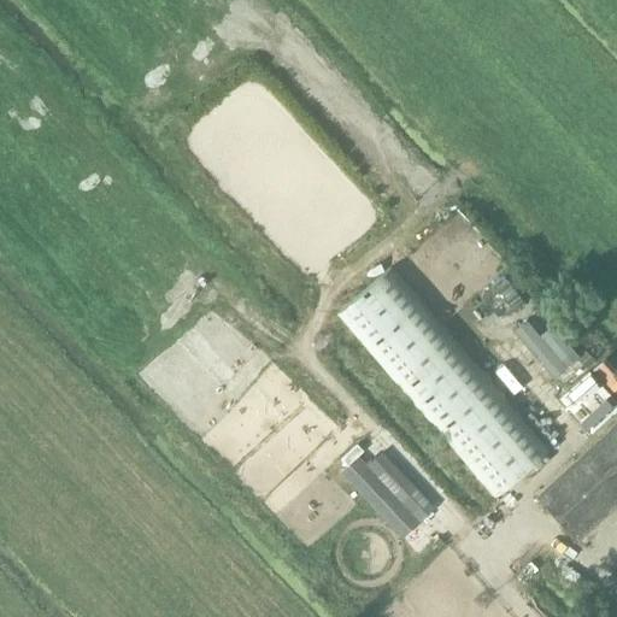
[(391,265),(348,303),(335,313),(494,497),(548,450),(391,265)]
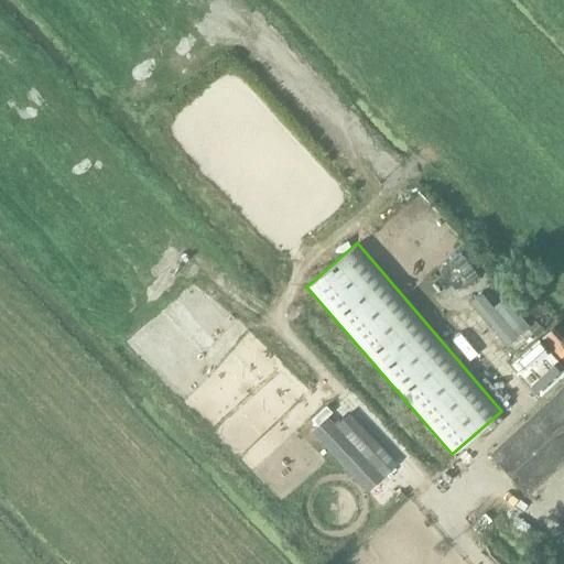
[(507,344),(530,326),(494,281),(470,300),(507,344)]
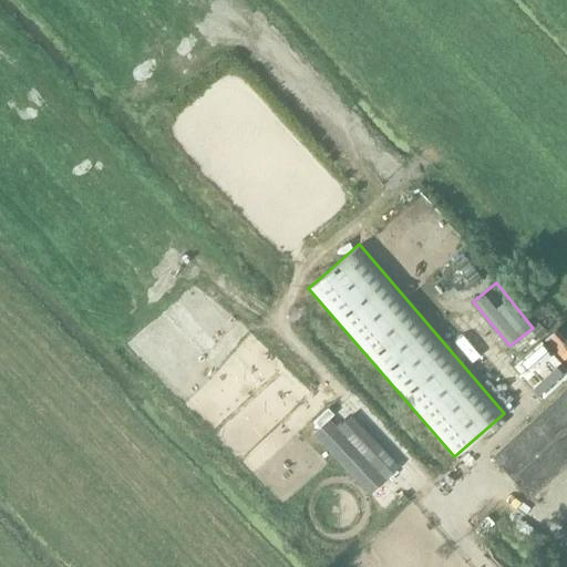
[(522,358),(548,389),(566,372),(566,368),(543,340),(522,358)]
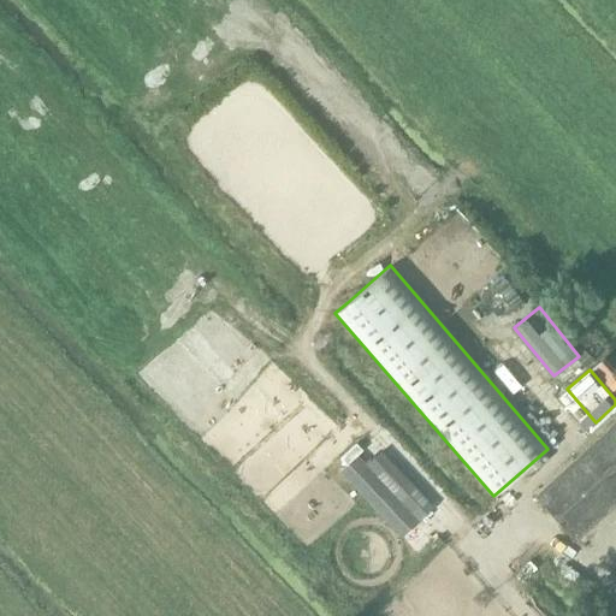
[(514,398),(533,420),(544,410),(526,389),(514,398)]
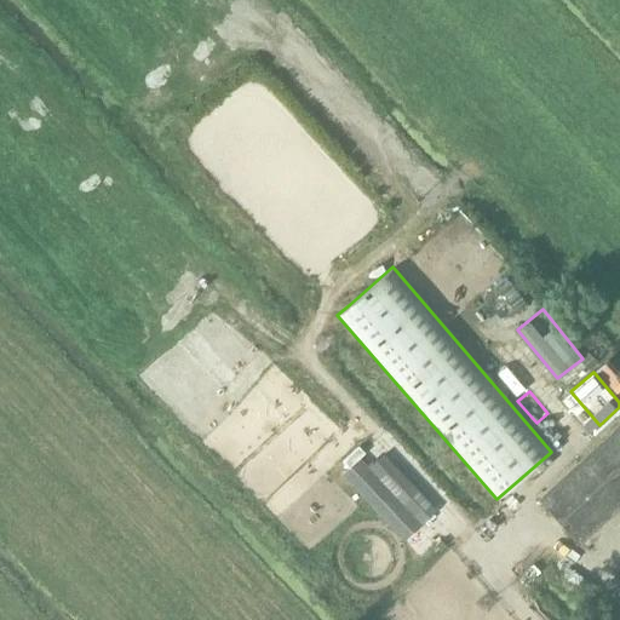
[(619,425),(539,500),(579,544),(619,505),(619,425)]
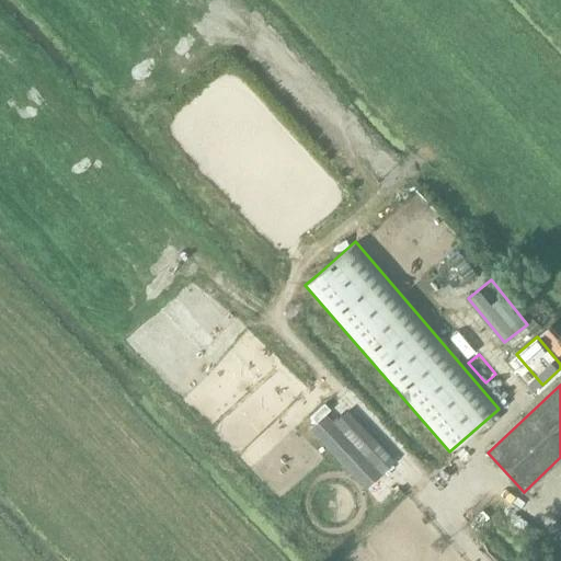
[(335,420),(327,411),(310,427),(368,488),(398,460),(347,408),(335,420)]
